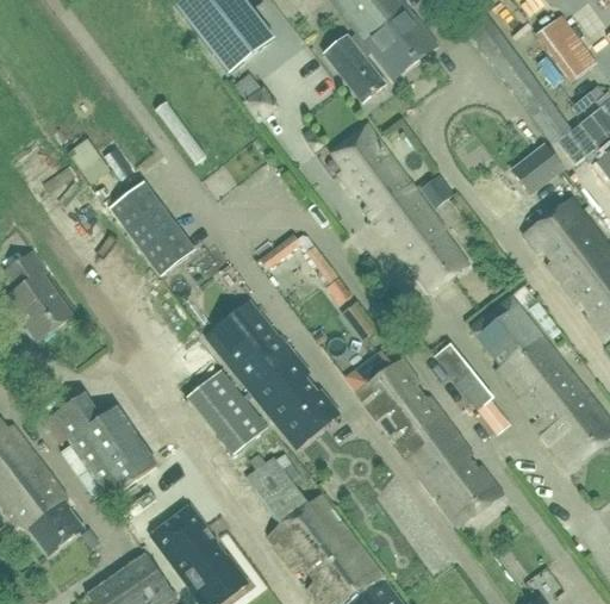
[(169,0),(226,72),(272,36),(244,0),(169,0)]
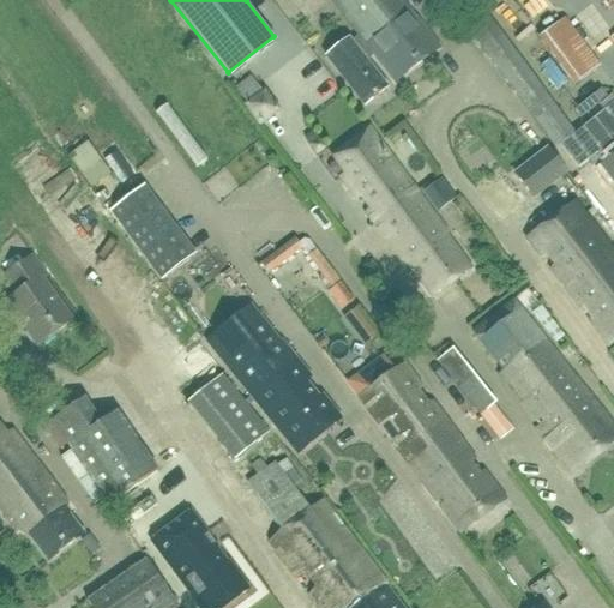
[(332,0),(357,31),(350,37),(348,35),(325,53),(363,101),(386,83),(365,56),(372,50),(395,79),(439,44),(404,0),(332,0)]
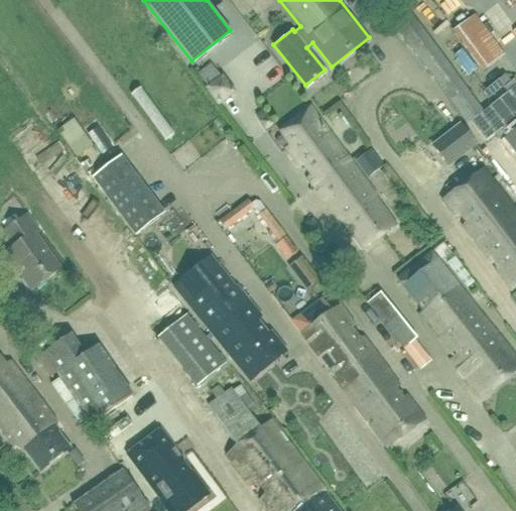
[(465,120),(481,108),(409,10),(402,0),(382,0),(378,3),(392,21),(465,120)]
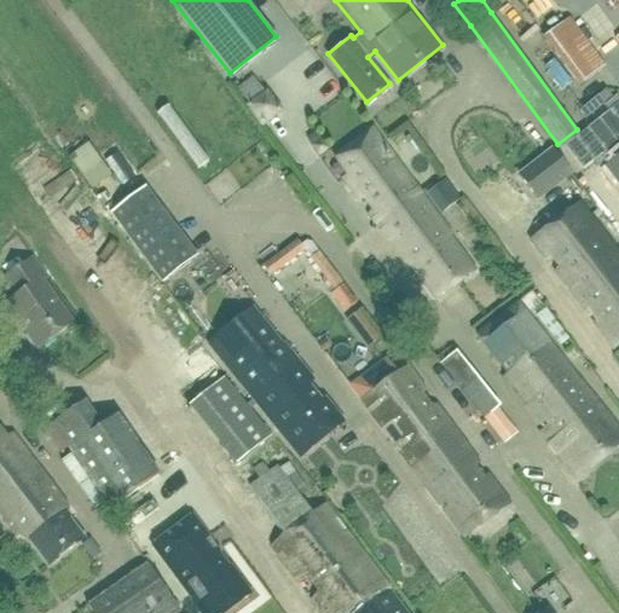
[(530,27),(549,9),(541,0),(521,17),(530,27)]
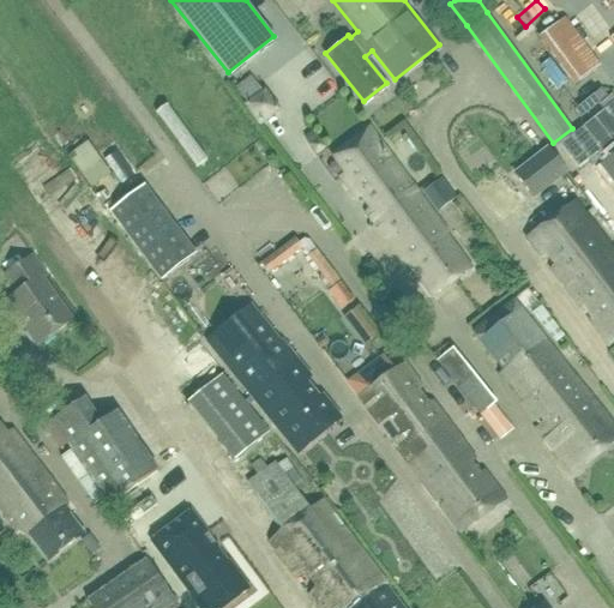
[(563,14),(557,5),(531,25),(537,32),(536,32),(572,82),(600,61),(564,13),(563,14)]
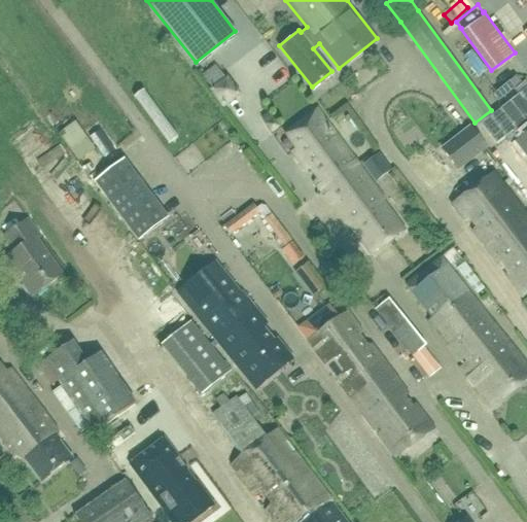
[(214,60),(201,69),(209,80),(222,70),(214,60)]
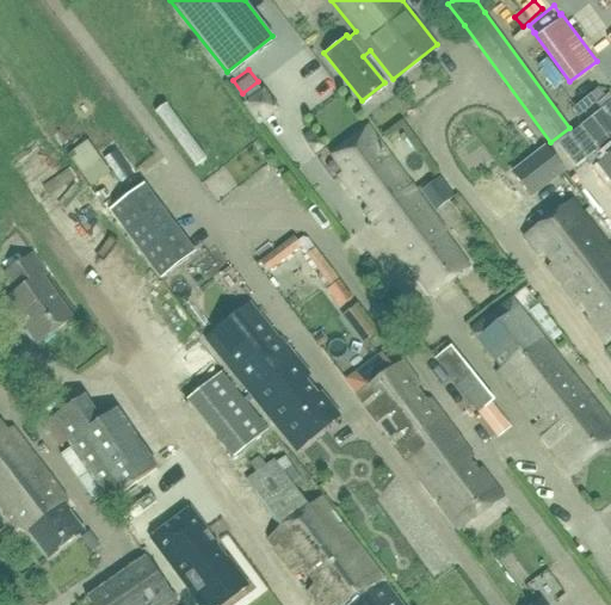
[(610,112),(610,110),(596,90),(567,112),(584,135),(610,112)]
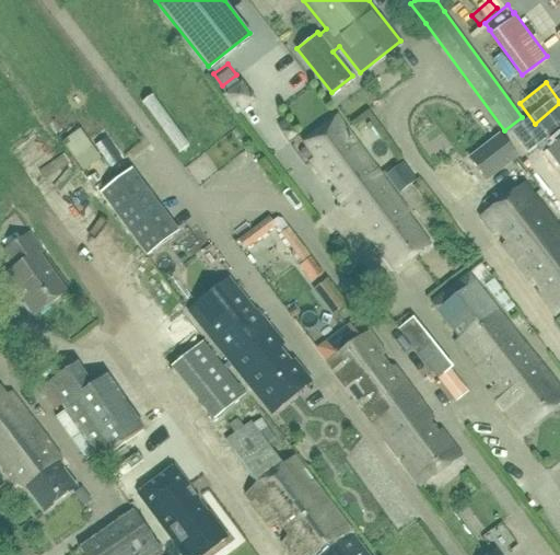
[(316,153),(310,159),(366,234),(369,232),(394,267),(428,241),(405,209),(407,208),(337,114),(304,139),(316,153)]
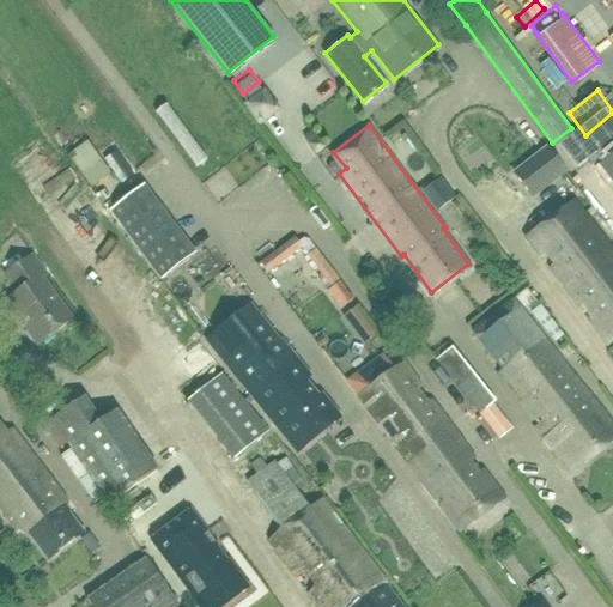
[(110,167),(105,162),(86,133),(66,147),(78,163),(90,181),(110,167)]
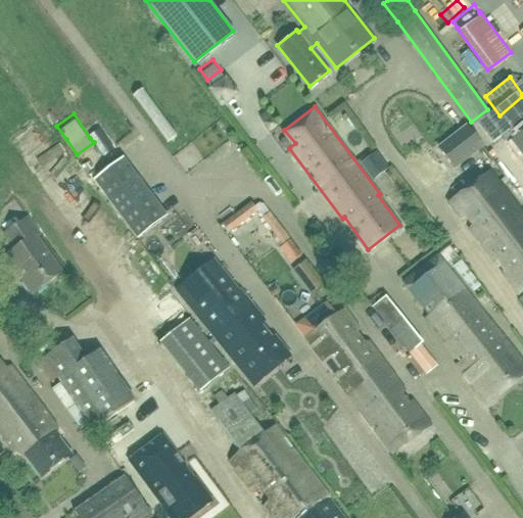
[(453,168),(482,144),(465,122),(436,144),(453,168)]
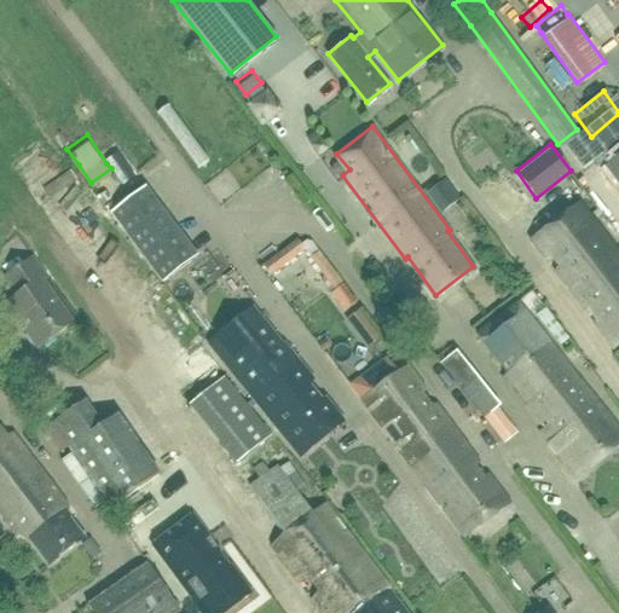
[(618,152),(607,163),(618,179),(618,152)]
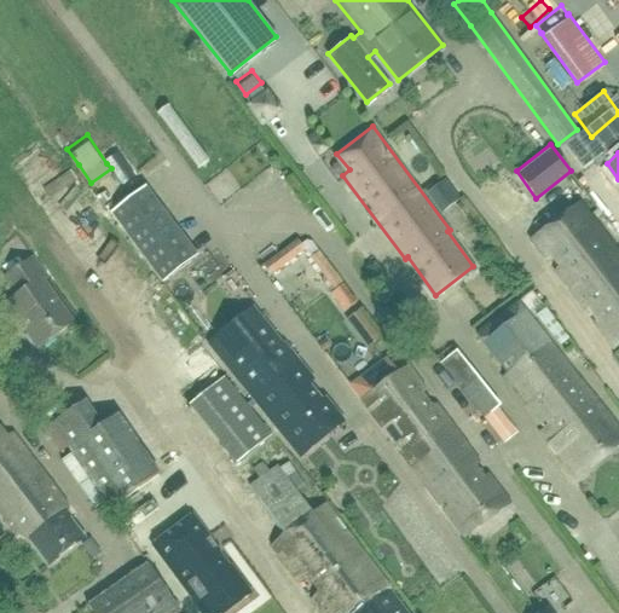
[(195,259),(184,246),(190,241),(148,186),(115,212),(167,281),(195,259)]
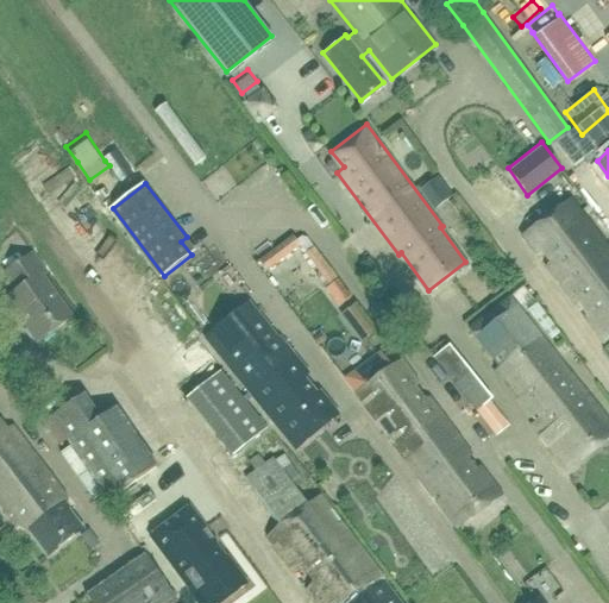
[(431,208),(444,202),(434,183),(421,189),(431,208)]
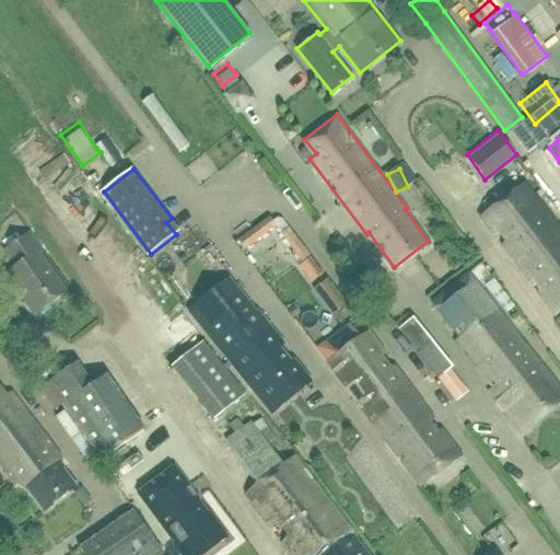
[(480,214),(492,230),(499,227),(505,236),(501,242),(528,278),(533,276),(540,285),(537,288),(555,312),(559,308),(559,230),(523,182),(480,214)]
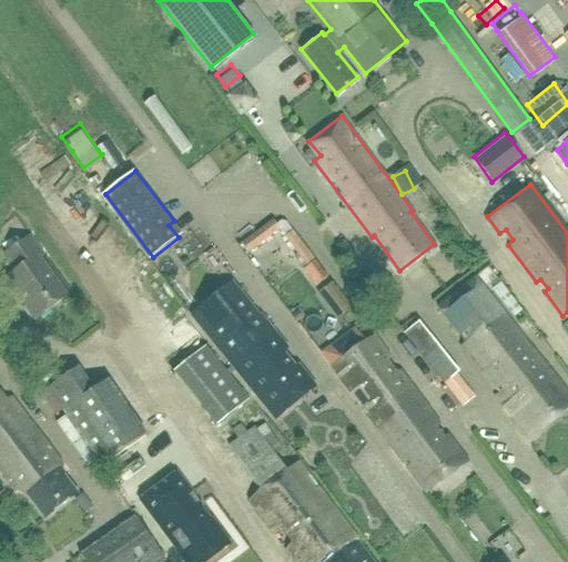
[(241,239),(247,249),(279,226),(271,216),(241,239)]
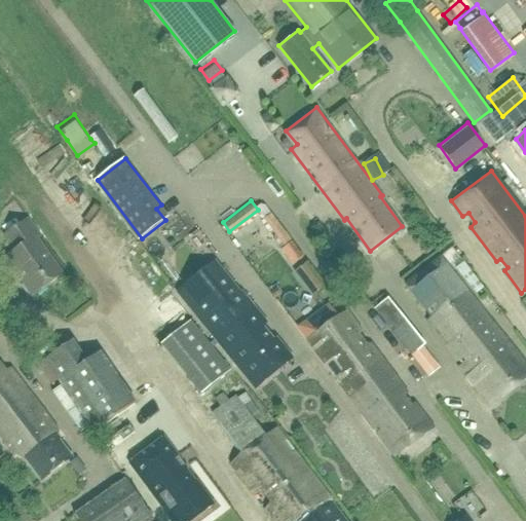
[(62,271),(35,235),(38,233),(27,217),(1,234),(11,249),(2,255),(11,268),(13,267),(32,293),(62,271)]
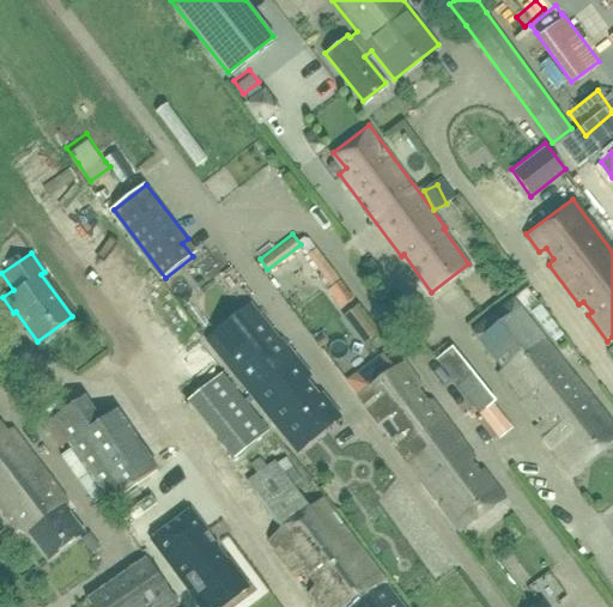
[(612,436),(612,420),(581,381),(558,352),(514,295),(471,327),(503,365),(497,370),(534,417),(535,416),(539,420),(535,424),(572,469),(612,436)]
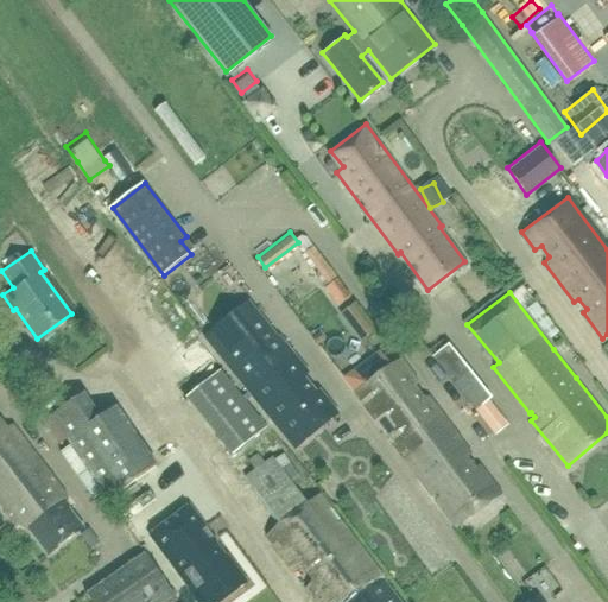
[(292,352),(293,350),(279,333),(277,334),(247,298),(206,334),(214,344),(248,387),(292,352)]
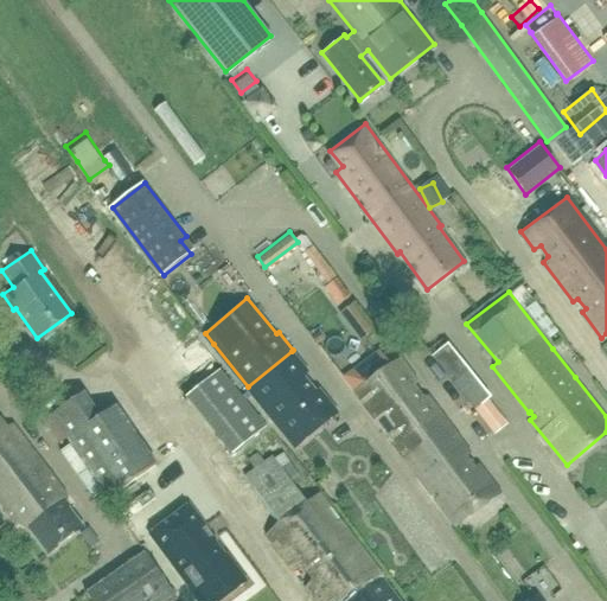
[(430,353),(473,407),(486,396),(490,394),(447,340),(430,353)]
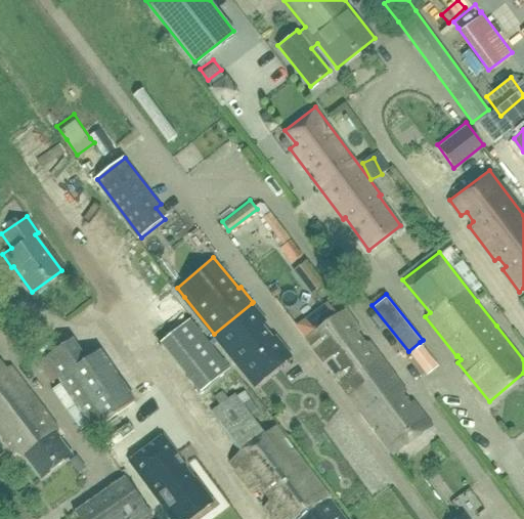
[(341,383),(379,354),(367,339),(362,341),(355,331),(357,327),(344,307),(335,312),(324,299),(297,321),(296,322),(306,334),(305,334),(341,383)]
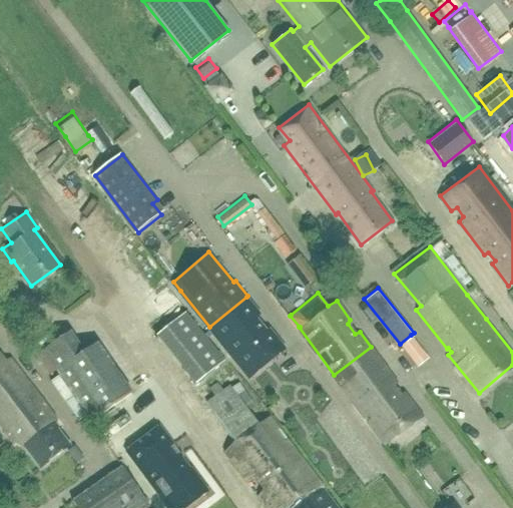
[(209,327),(208,328),(247,376),(284,347),(268,327),(264,329),(255,320),(260,313),(246,297),(209,327)]
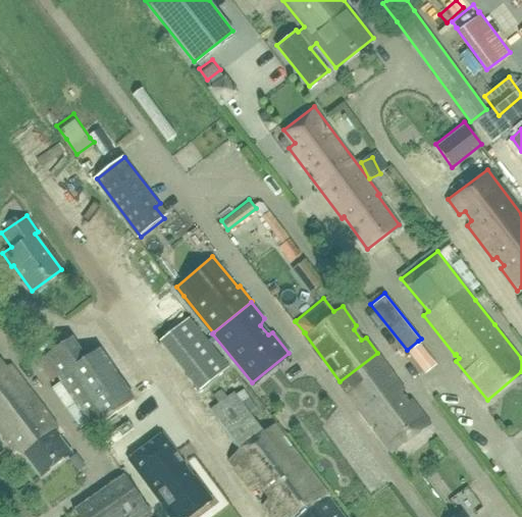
[(157,348),(201,394),(229,366),(186,321),(157,348)]
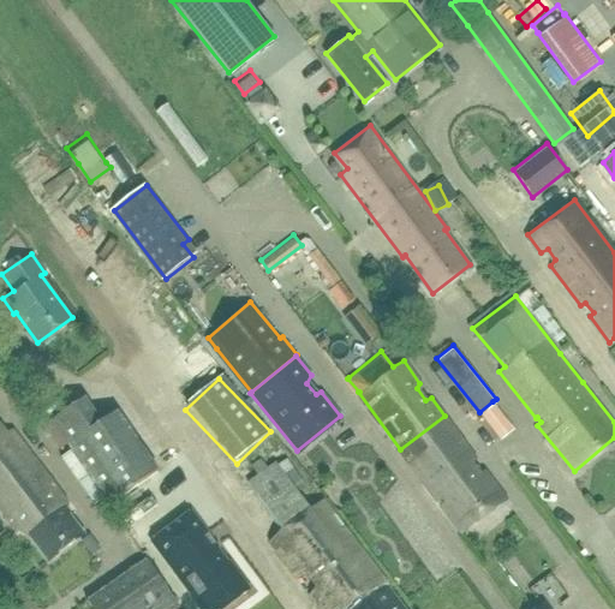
[(513,425),(493,401),(479,412),(499,437),(513,425)]
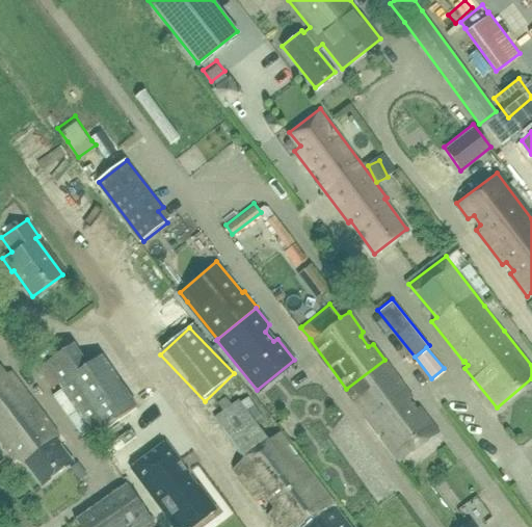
[(131,409),(101,362),(79,376),(64,354),(47,366),(89,433),(131,409)]
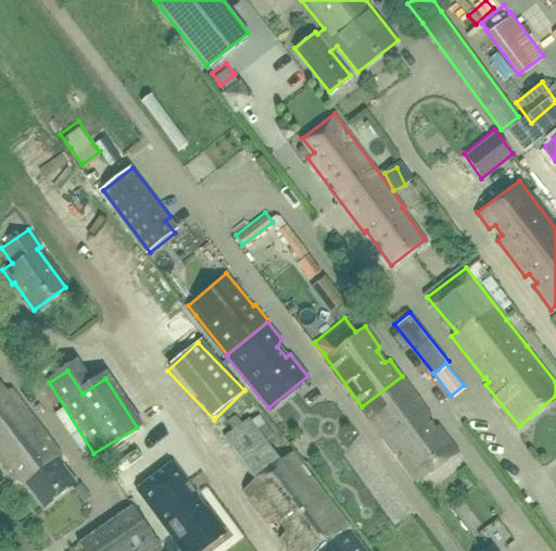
[(402,376),(362,407),(380,430),(417,479),(456,450),(437,424),(432,426),(424,415),(429,412),(402,376)]
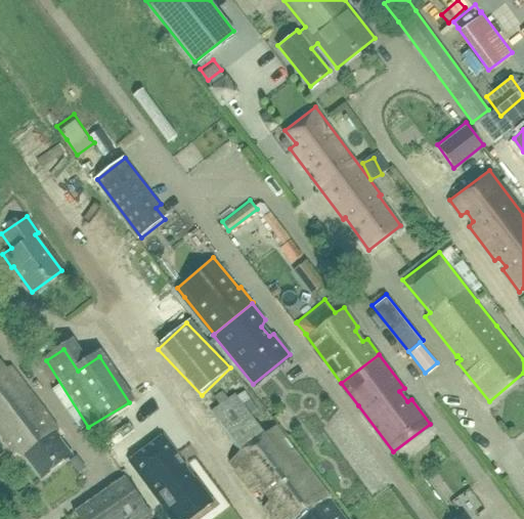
[(5,366),(0,359),(0,431),(14,449),(17,447),(40,475),(71,452),(57,435),(58,434),(53,427),(57,425),(9,363),(5,366)]
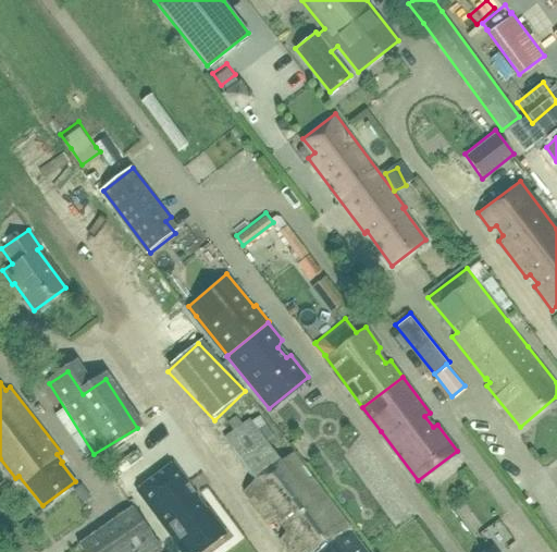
[(264,421),(259,413),(251,419),(249,415),(223,434),(254,478),(242,489),(267,522),(275,515),(285,529),(280,536),(292,551),(369,551),(292,450),(280,458),(269,443),(277,437),(264,421)]
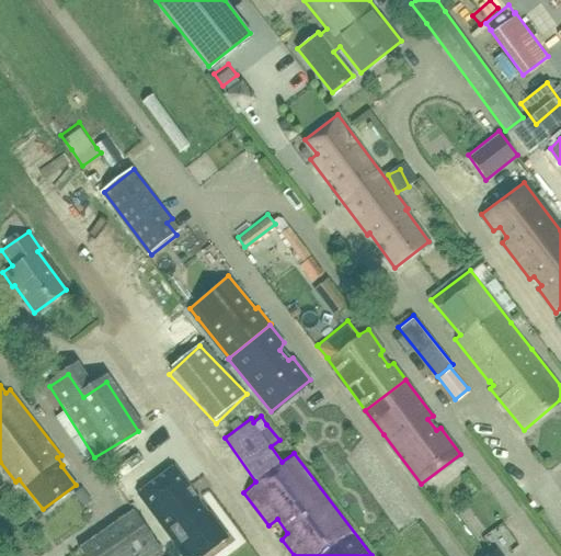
[(206,486),(183,455),(147,480),(199,552),(235,525),(217,501),(210,503),(202,492),(206,486)]
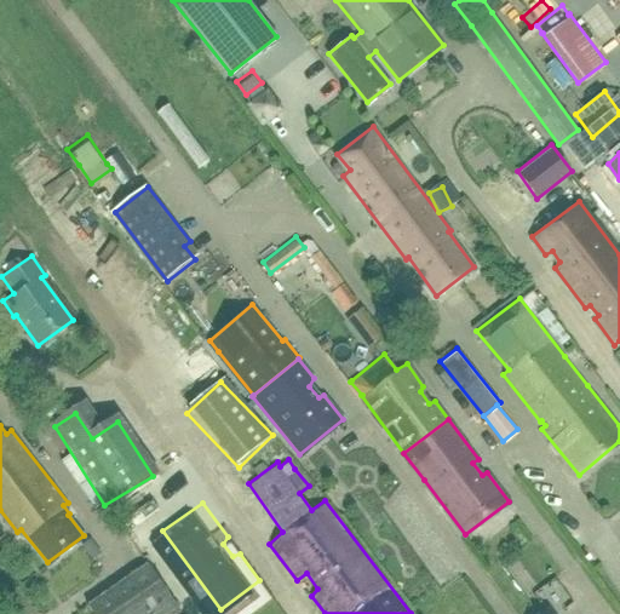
[(95,613),(171,613),(179,608),(147,561),(87,602),(95,613)]
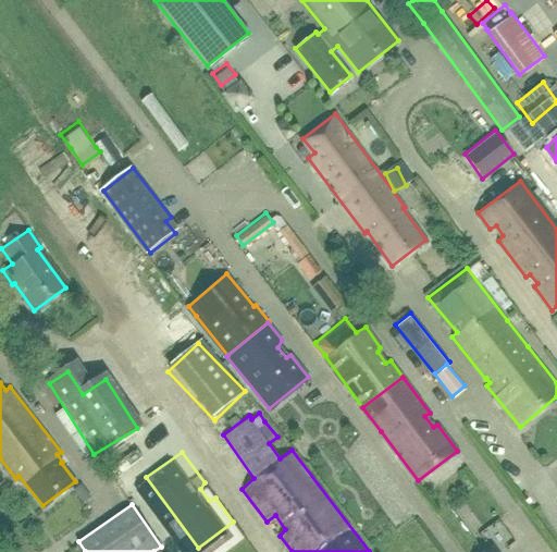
[(498,551),(492,542),(479,551),(498,551)]
